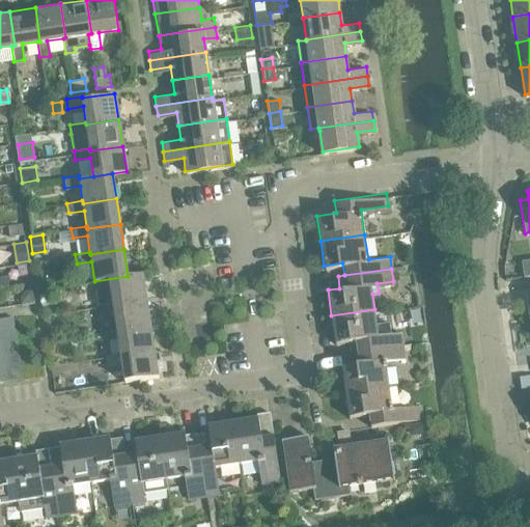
[(7,274),(0,274),(0,283),(8,283),(7,274)]
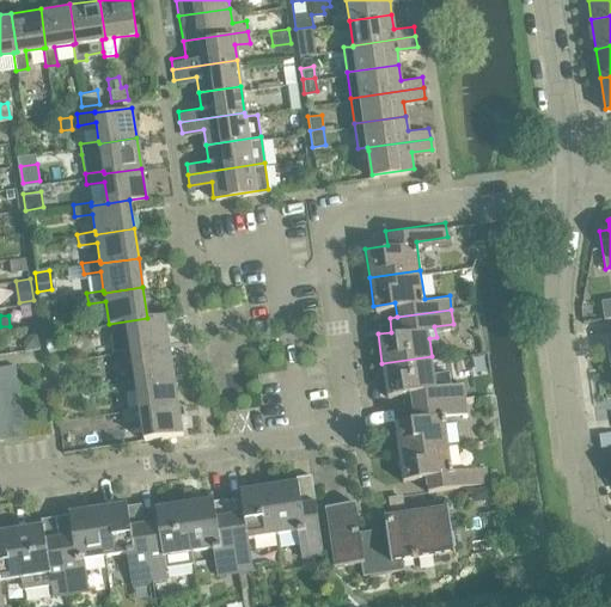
[(126,331),(128,347),(129,349),(167,343),(164,316),(147,318),(109,324),(108,324),(109,333),(126,331)]
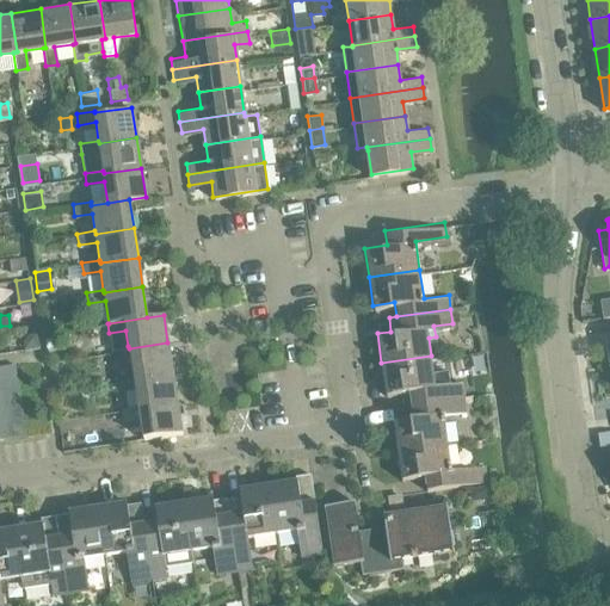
[(29,333),(23,340),(24,348),(37,346),(36,332),(29,333)]
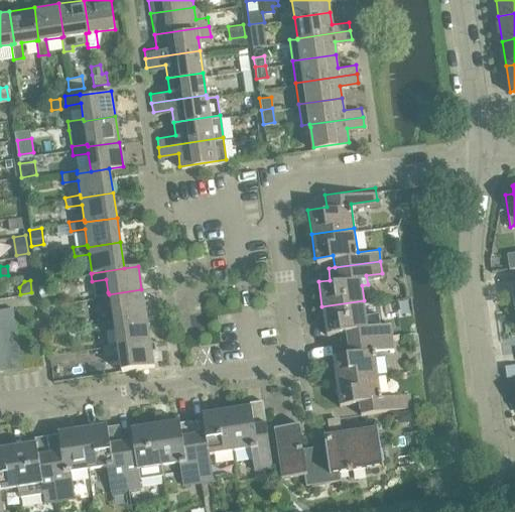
[(47,280),(37,281),(38,292),(48,291),(47,280)]
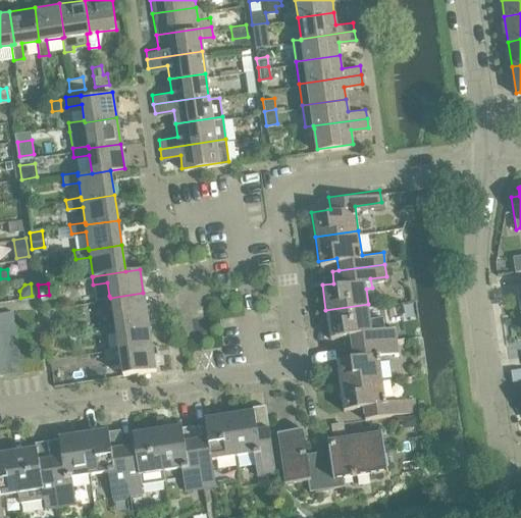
[(96,308),(112,305),(114,321),(114,323),(147,317),(143,293),(110,298),(109,296),(95,298),(96,308)]
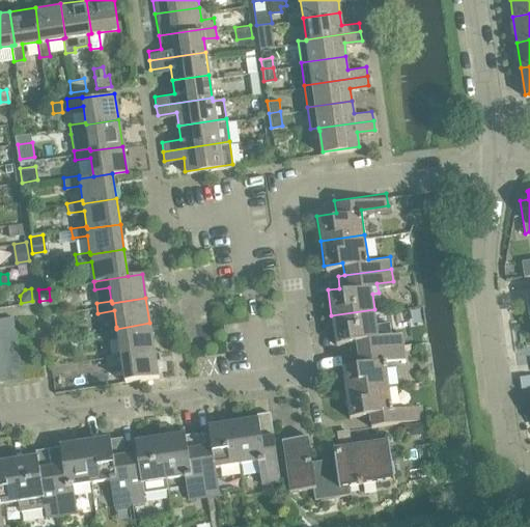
[(388,322),(377,323),(374,309),(331,315),(335,340),(346,339),(349,351),(357,350),(401,343),(400,331),(389,332),(388,322)]
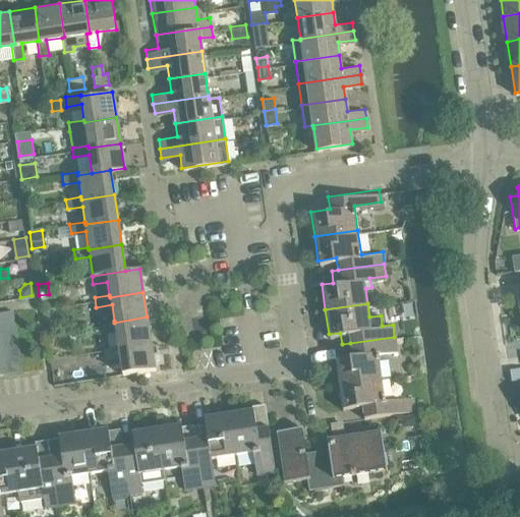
[(0,323),(15,321),(13,307),(0,309),(0,323)]
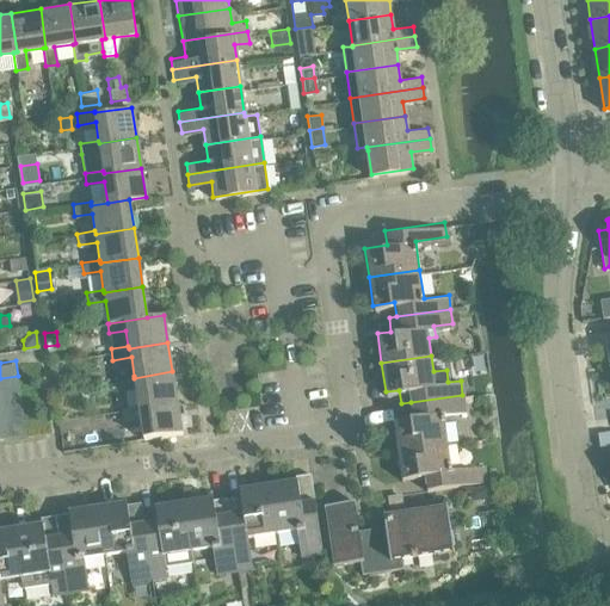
[(136,387),(139,404),(139,408),(177,402),(172,371),(134,378),(134,376),(116,378),(117,389),(136,387)]
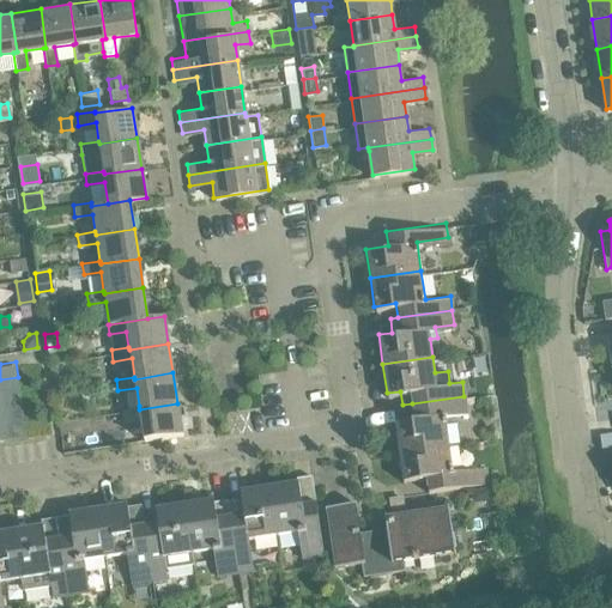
[(18,377),(0,380),(0,394),(19,391),(18,377)]
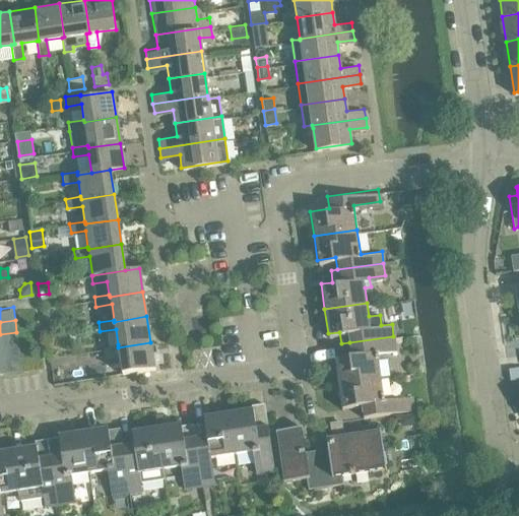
[(0,346),(18,343),(16,332),(0,334),(0,346)]
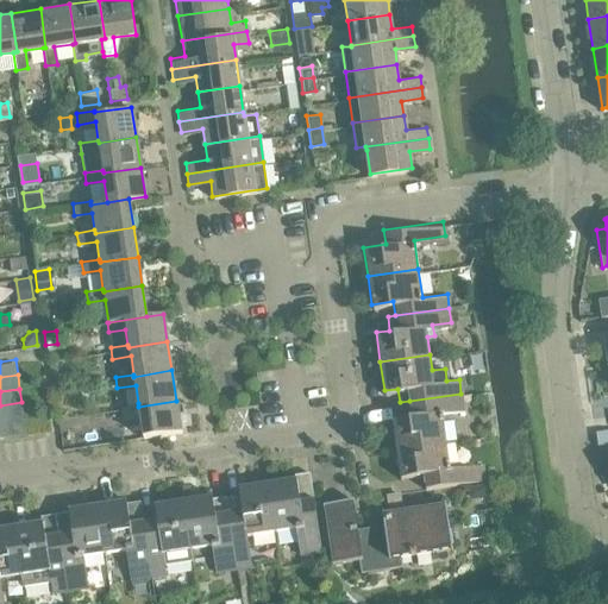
[(392,416),(396,445),(445,438),(442,410),(463,407),(461,394),(409,401),(411,414),(392,416)]
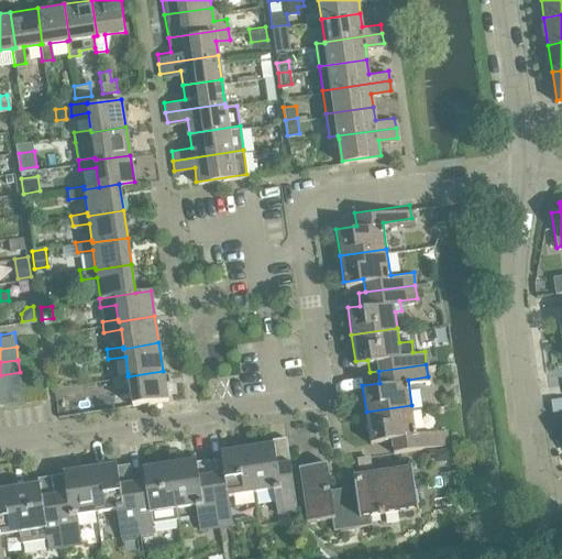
[(131,404),(167,398),(163,371),(128,376),(128,373),(110,376),(112,385),(129,383),(131,404)]
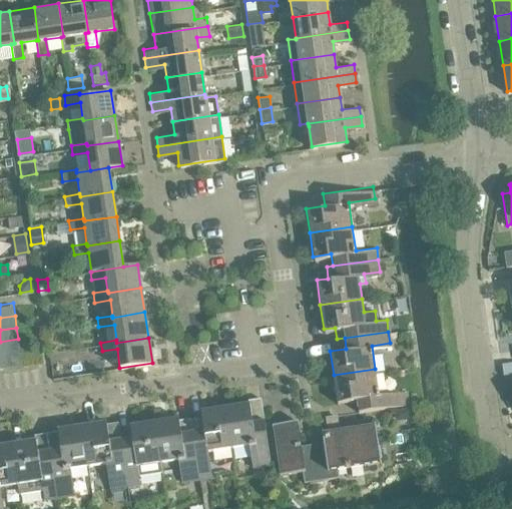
[(0,354),(20,352),(18,339),(0,342),(0,354)]
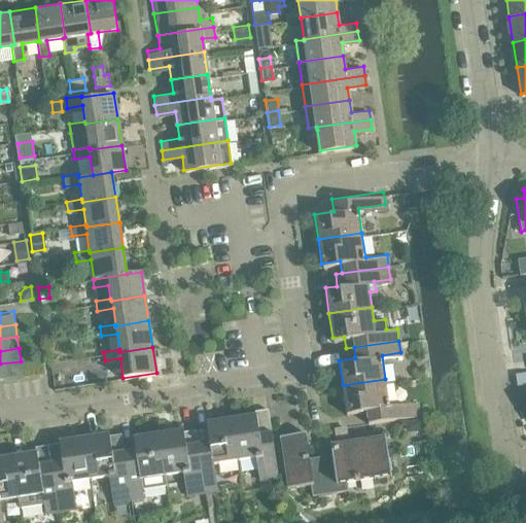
[(0,377),(23,374),(21,361),(0,363),(0,377)]
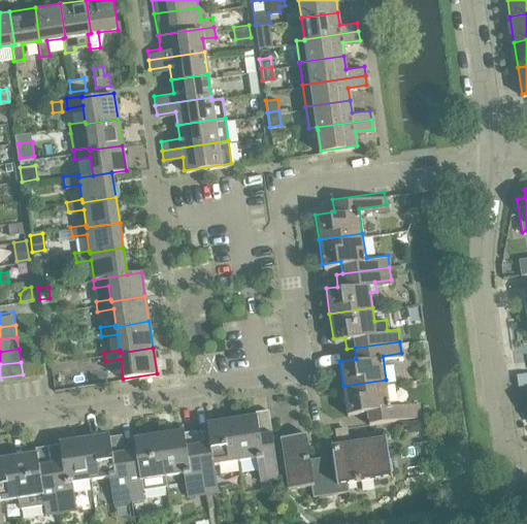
[(417,400),(390,404),(386,380),(343,386),(347,411),(366,408),(368,421),(419,414),(417,400)]
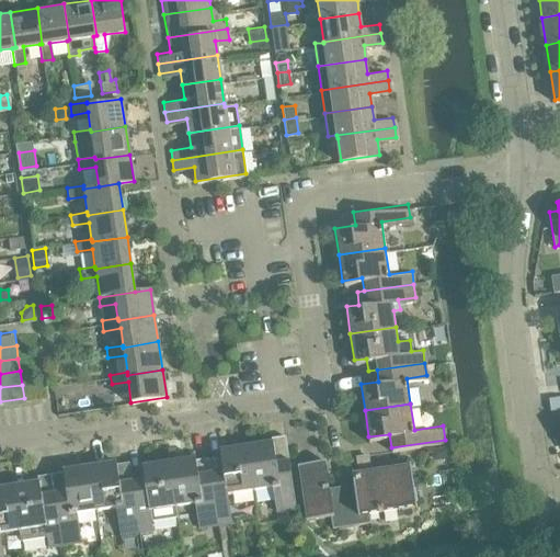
[(284,433),(270,435),(271,439),(246,443),(252,487),(273,484),(276,507),(295,504),(284,433)]
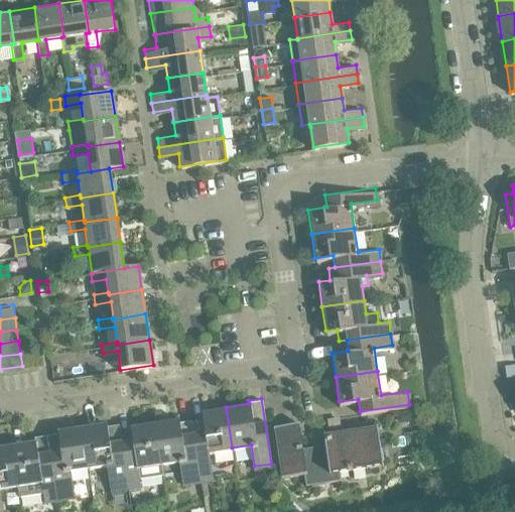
[(210,451),(232,448),(226,407),(202,410),(205,430),(194,431),(201,479),(214,477),(210,451)]
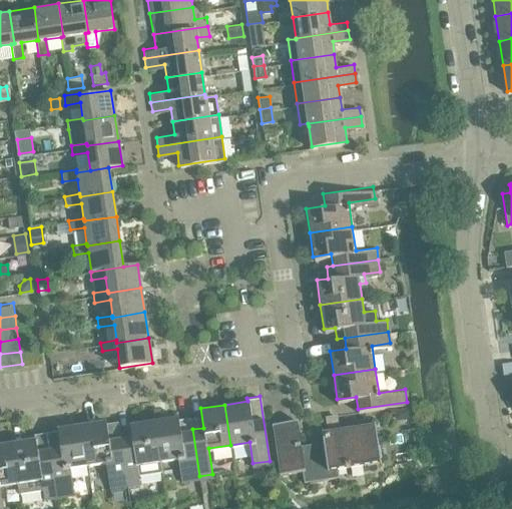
[(178,457),(181,479),(199,476),(192,429),(189,412),(177,414),(177,412),(154,416),(160,460),(178,457)]
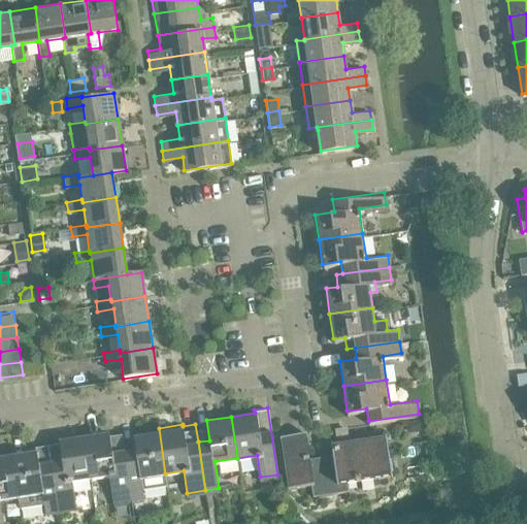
[(391,473),(385,433),(348,438),(346,426),(333,428),(335,440),(330,441),(331,453),(310,456),(306,430),(280,434),(288,486),(310,483),(313,494),(348,489),(347,480),(391,473)]
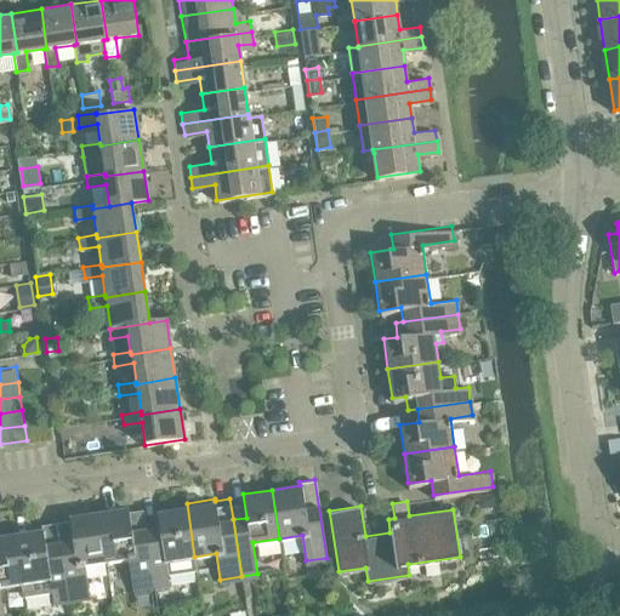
[(126,506),(126,503),(98,507),(106,560),(129,558),(134,588),(154,585),(144,524),(142,503),(126,506)]
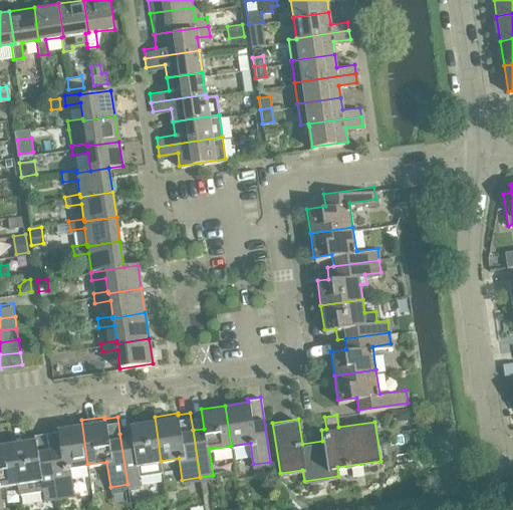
[(131,433),(119,434),(127,484),(140,482),(139,475),(163,471),(161,461),(155,417),(130,420),(131,432),(131,433)]
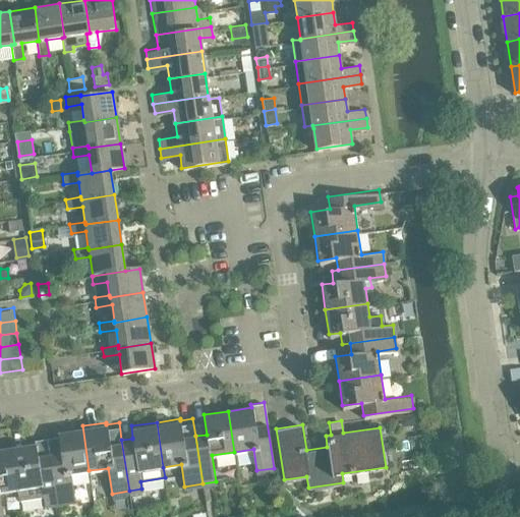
[(71,473),(89,470),(82,425),(56,429),(57,432),(47,434),(56,502),(75,499),(71,473)]
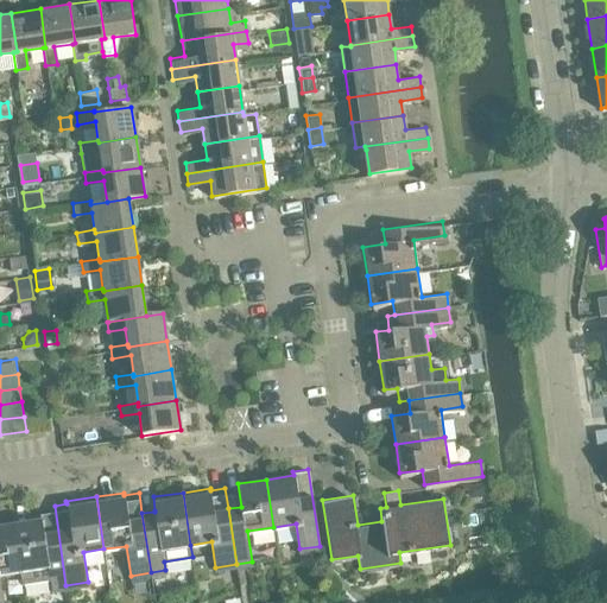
[(51,577),(52,588),(65,585),(55,506),(38,508),(39,514),(13,518),(24,582),(51,577)]
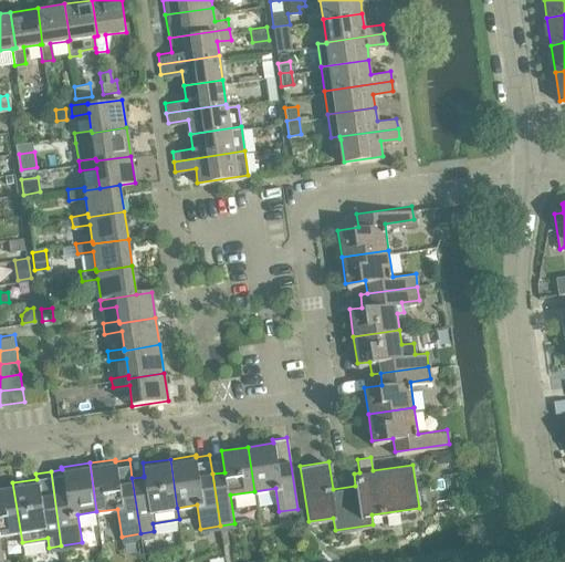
[(20,542),(22,542),(12,482),(0,484),(0,559),(4,558),(0,533),(18,531),(20,542)]
